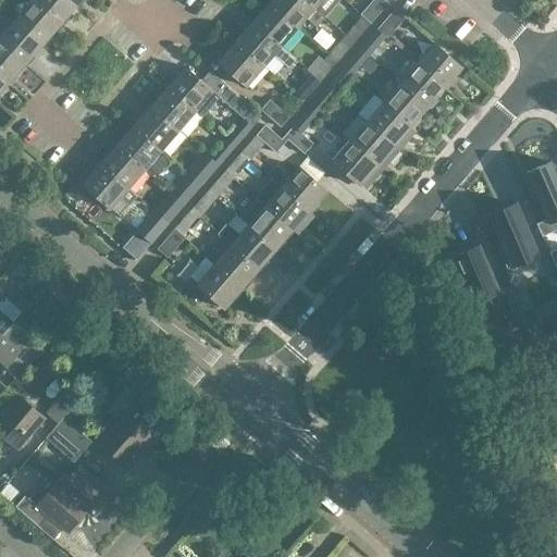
[(35,0),(33,3),(60,28),(77,8),(67,0),(35,0)]
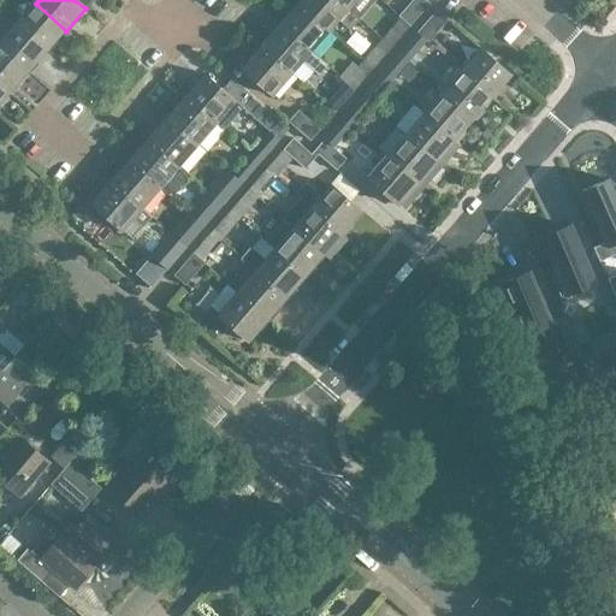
[(336,0),(300,0),(297,3),(330,31),(338,22),(348,30),(359,19),(349,10),(336,0)]
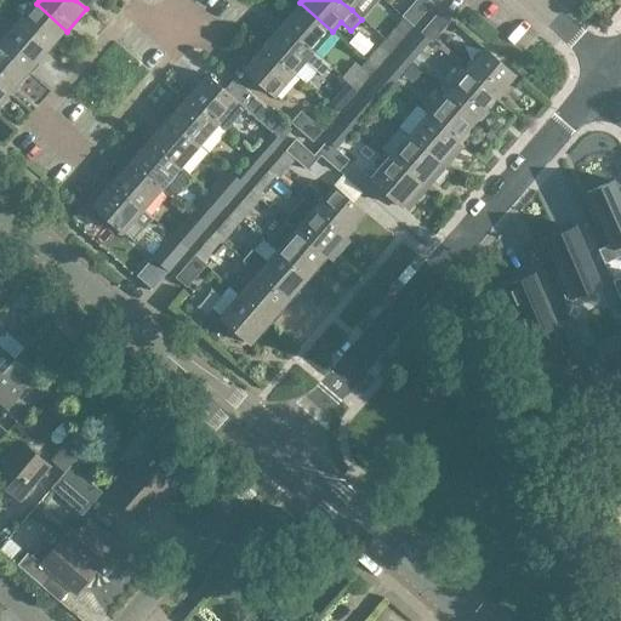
[(360,0),(339,0),(352,10),(360,0)]
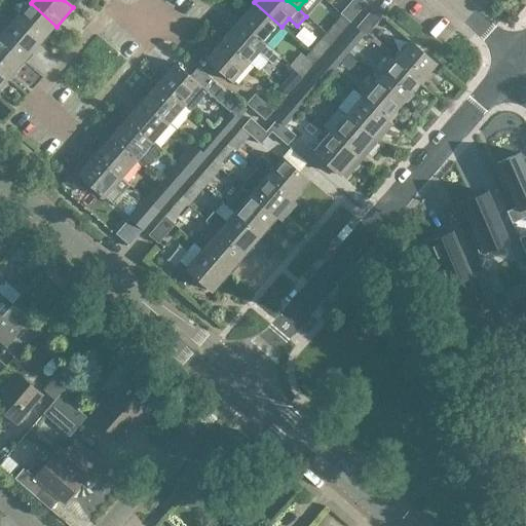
[(362,0),(351,0),(340,13),(350,22),(366,4),(362,0)]
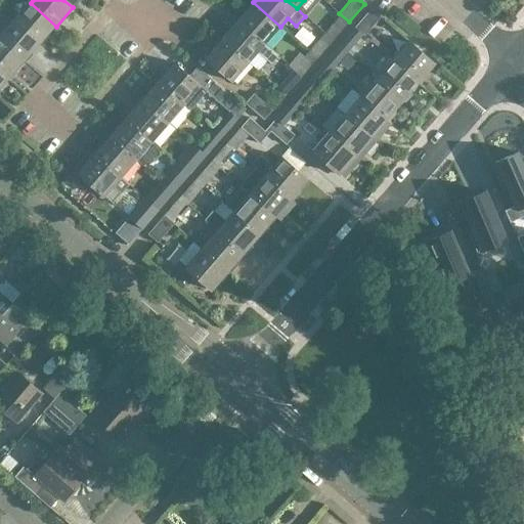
[(280,27),(253,2),(236,20),(264,45),(280,27)]
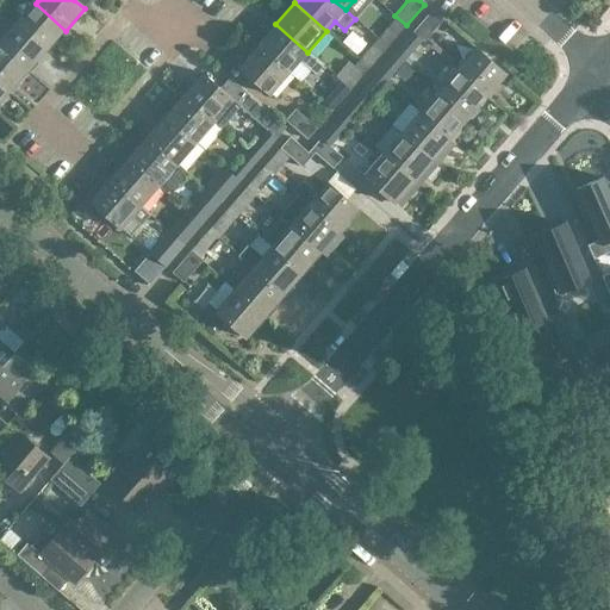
[(17,25),(47,53),(66,31),(36,4),(17,25)]
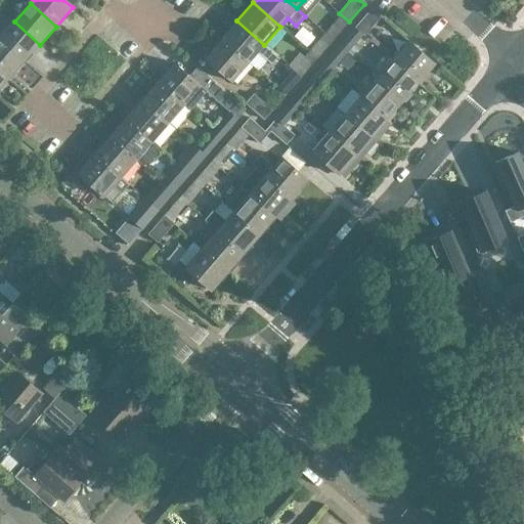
[(370,9),(355,28),(364,35),(380,17),(370,9)]
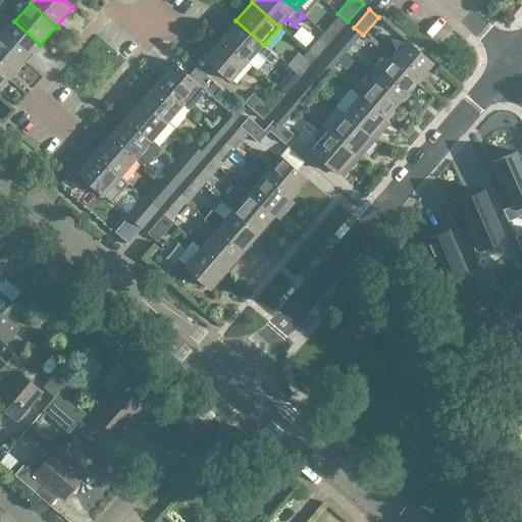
[(348,21),(337,13),(337,14),(338,15),(323,33),(331,40),(348,21)]
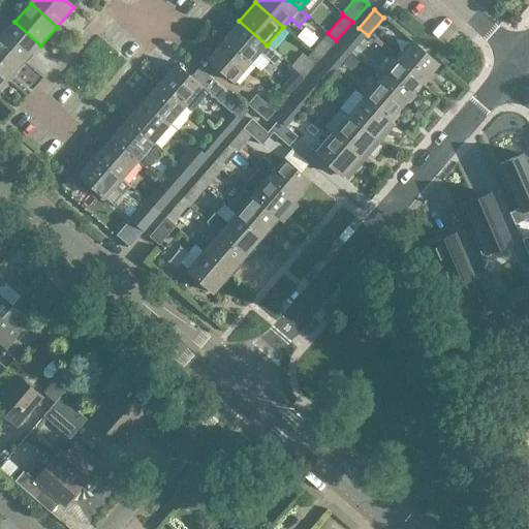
[(239,21),(223,38),(250,62),(259,53),(274,65),(280,57),(267,45),(239,21)]
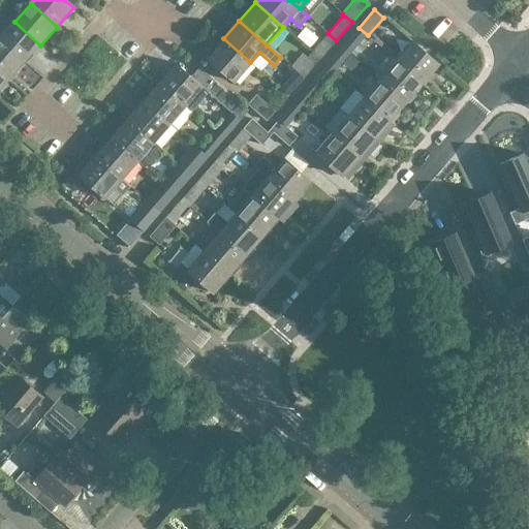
[(40,45),(14,22),(0,38),(0,41),(25,63),(40,45)]
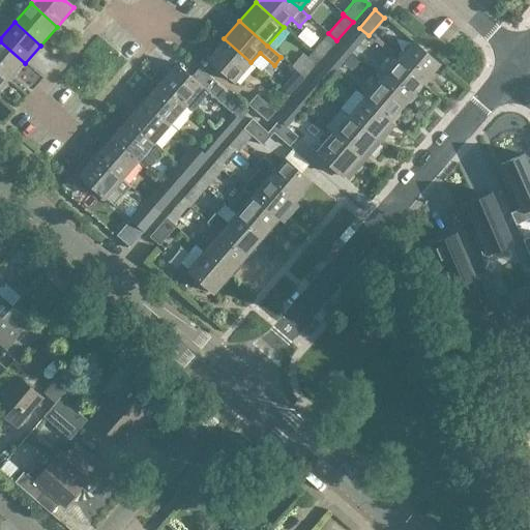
[(343,47),(351,53),(366,35),(367,36),(369,35),(359,28),(343,47)]
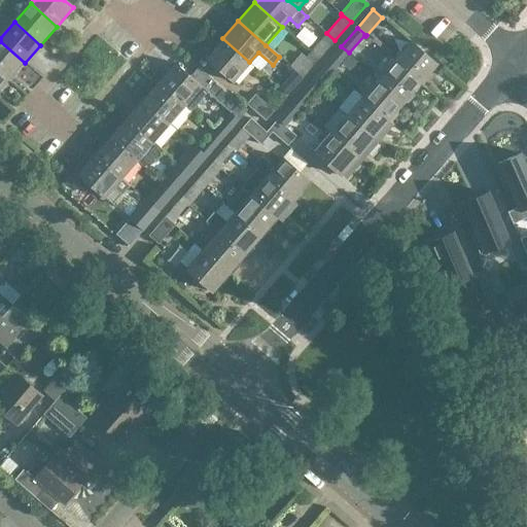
[(326,33),(311,51),(319,59),(335,40),(326,33)]
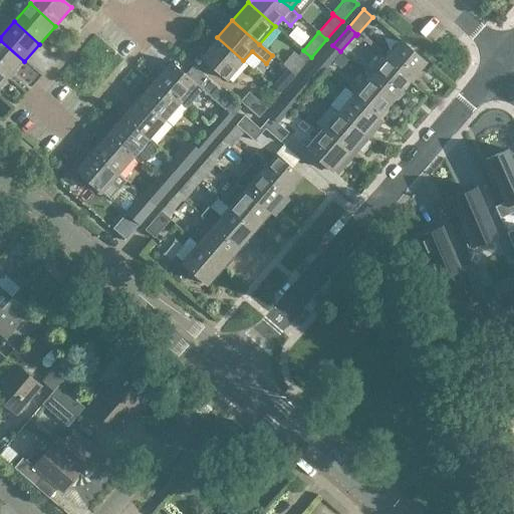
[(243,60),(217,37),(201,56),(227,79),(243,60)]
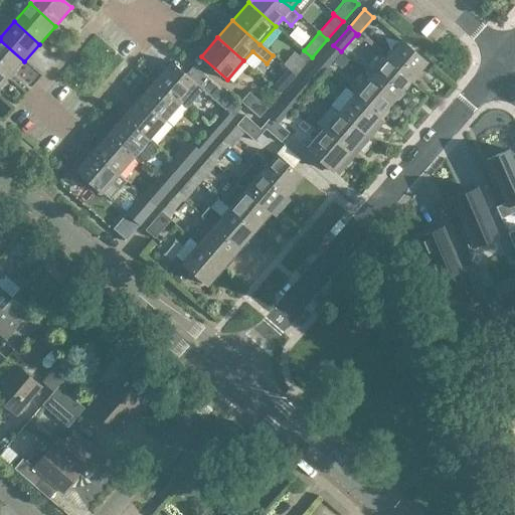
[(0,40),(0,71),(9,79),(24,61),(0,40)]
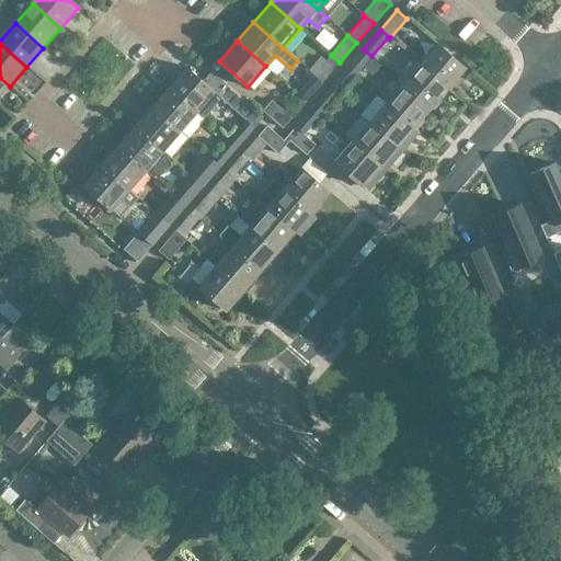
[(449,89),(467,69),(437,44),(420,64),(449,89)]
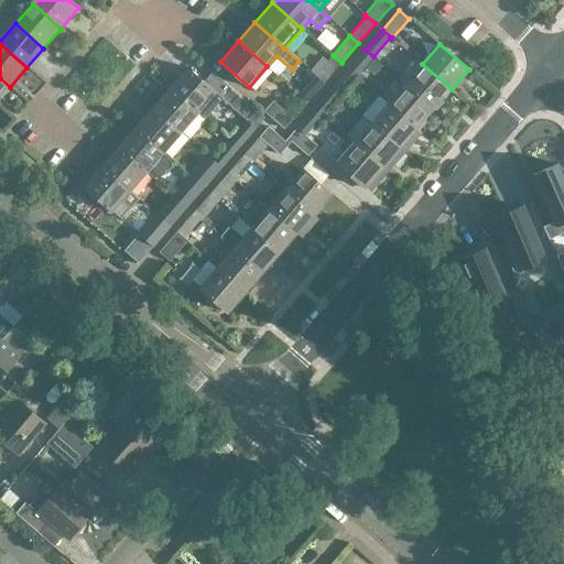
[(365,50),(348,68),(357,76),(373,56),(365,50)]
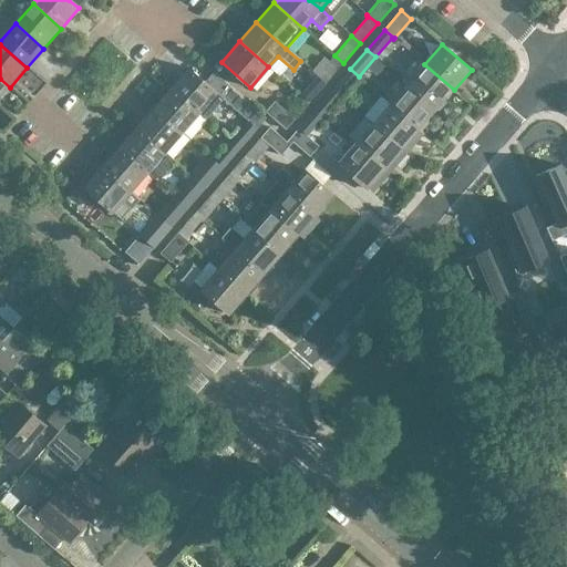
[(326,83),(343,63),(334,55),(329,62),(323,58),(312,71),(317,75),(326,83)]
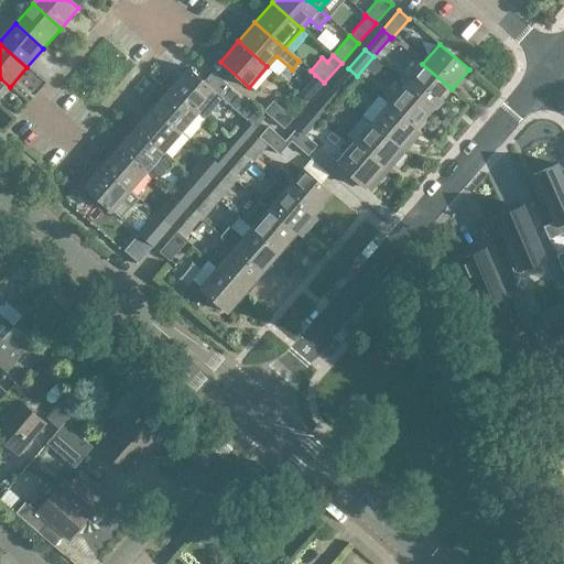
[(452,89),(422,64),(404,84),(434,109),(452,89)]
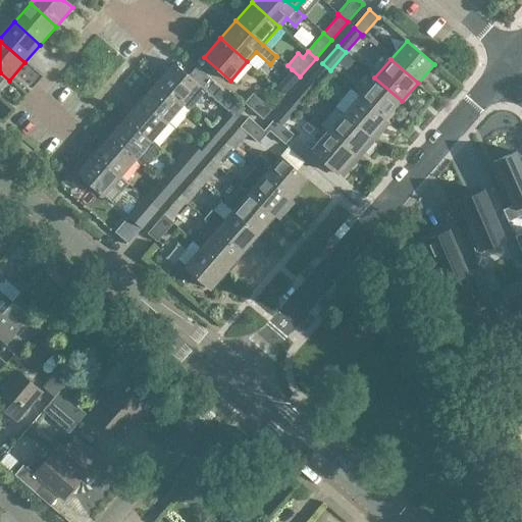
[(330,70),(322,63),(306,82),(314,89),(321,95),(326,90),(319,84),(330,70)]
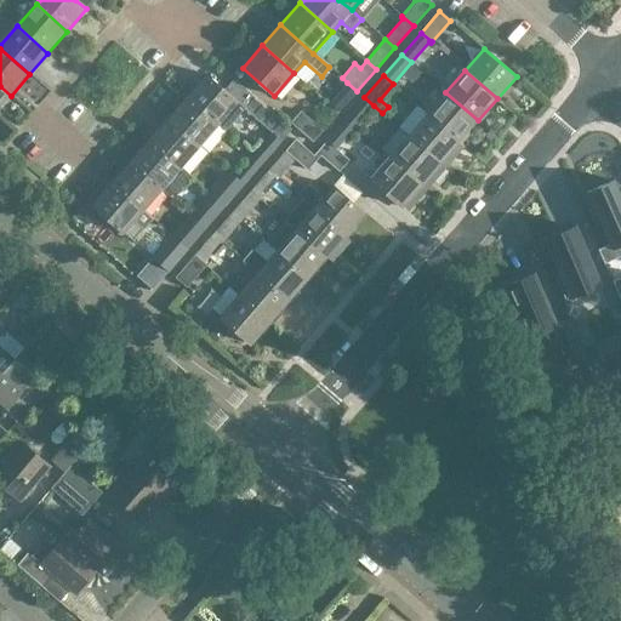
[(208,78),(188,100),(221,127),(226,131),(244,109),(272,134),(254,155),(262,164),(291,130),(233,80),(223,91),(208,78)]
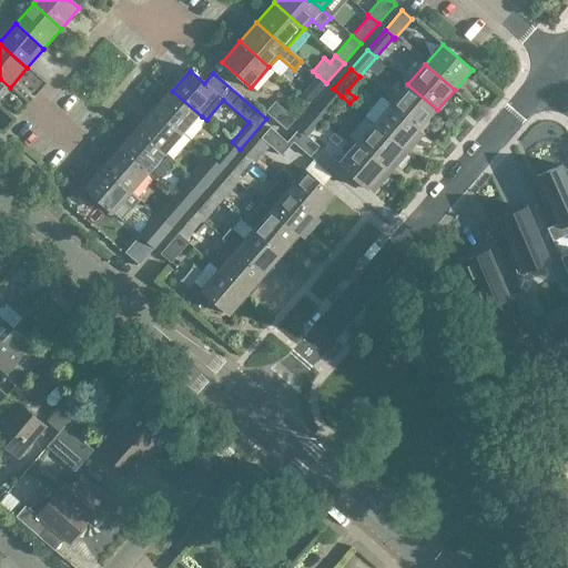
[(317,75),(301,95),(310,102),(326,83),(317,75)]
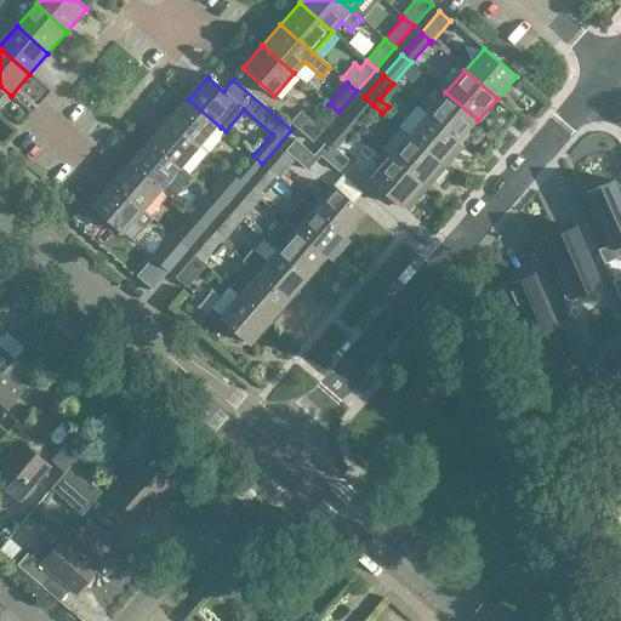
[(0,107),(11,96),(0,86),(0,107)]
